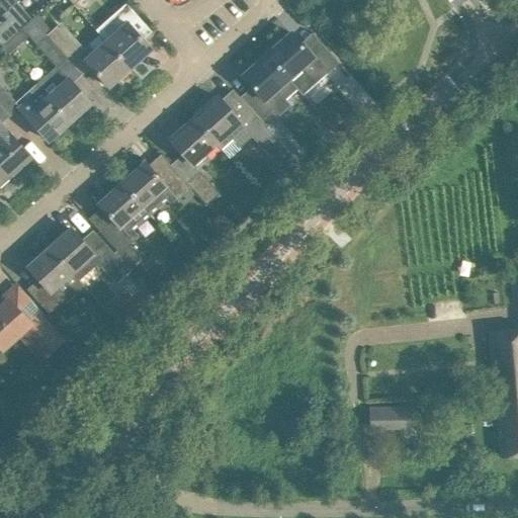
[(0,0),(0,4),(5,11),(2,14),(6,19),(0,24),(0,44),(1,46),(18,30),(17,30),(21,27),(31,18),(17,2),(15,0),(0,0)]
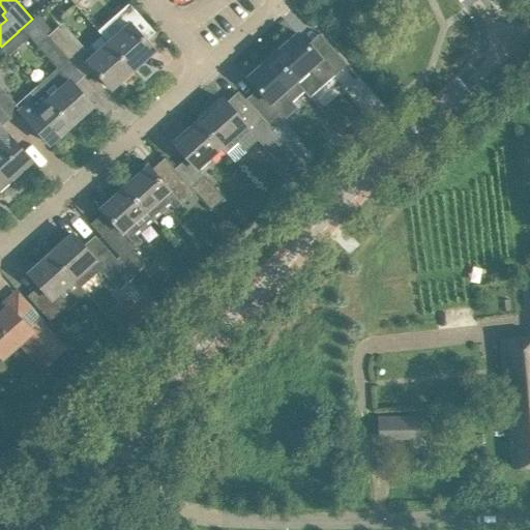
[(128,2),(97,30),(109,41),(131,68),(153,50),(145,40),(154,32),(128,2)]
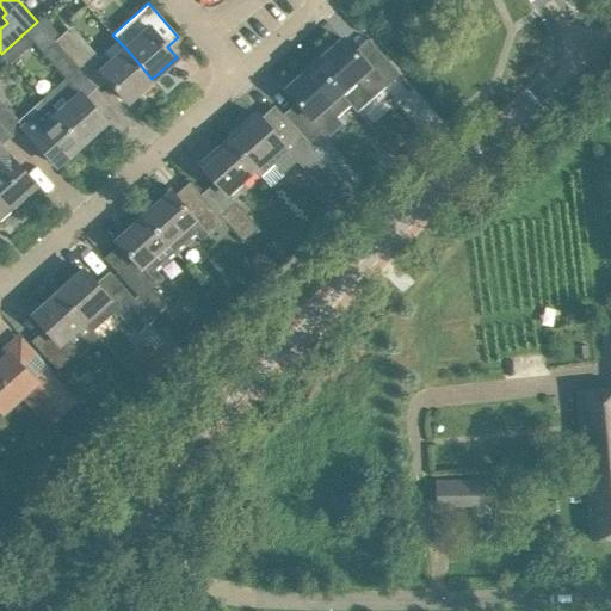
[(37,22),(25,32),(63,75),(75,65),(55,41),(37,22)]
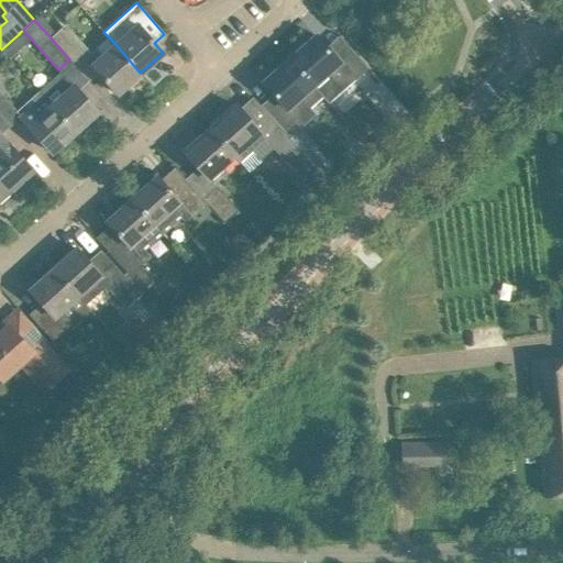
[(56,32),(51,37),(69,59),(76,67),(87,57),(61,29),(56,32)]
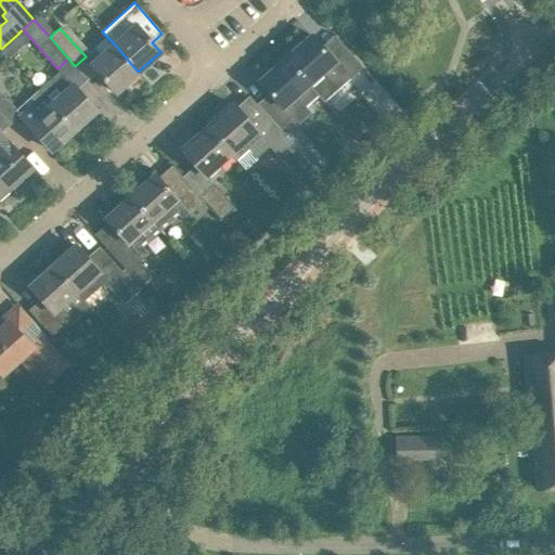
[(363,66),(344,44),(331,55),(311,34),(285,57),(317,94),(323,101),(363,66)]
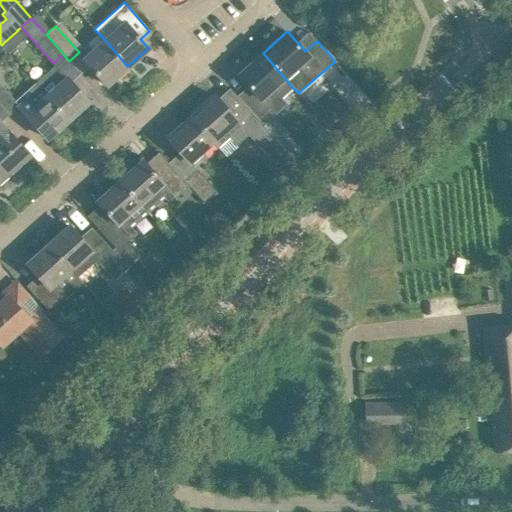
[(127,66),(105,40),(84,59),(106,85),(127,66)]
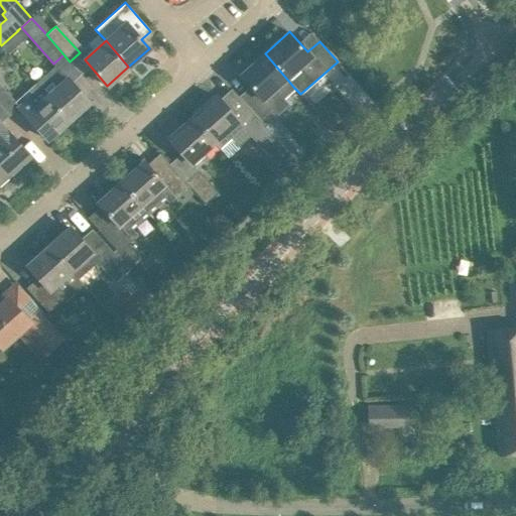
[(284,97),(294,88),(265,53),(241,75),(259,95),(247,106),(266,126),(276,118),(290,105),(284,97)]
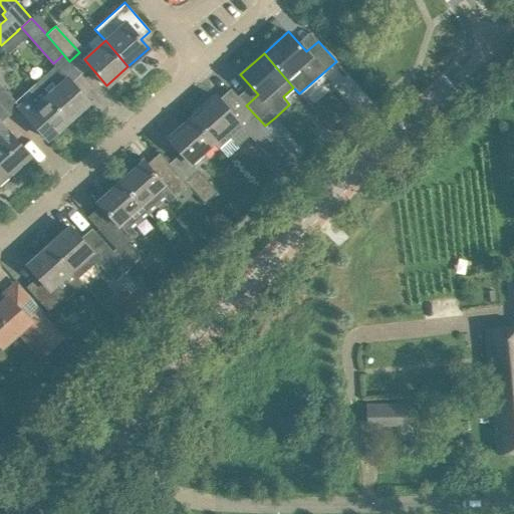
[(89,101),(67,77),(59,69),(51,76),(47,72),(34,83),(67,120),(89,101)]
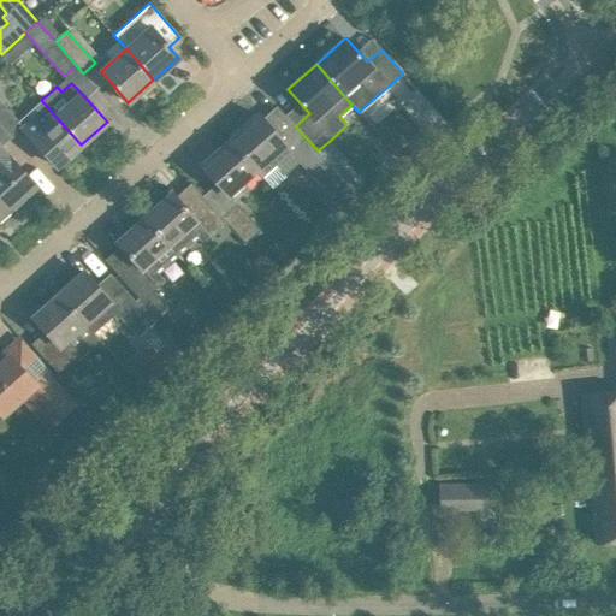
[(9,132),(21,123),(0,99),(0,125),(11,138),(12,137),(9,132)]
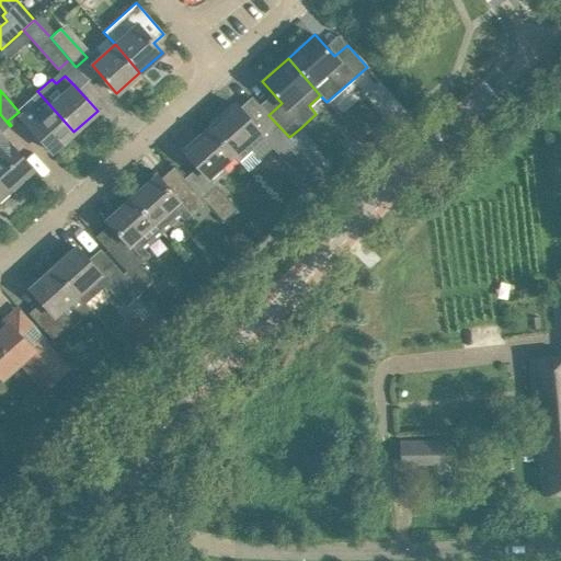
[(21,116),(30,126),(29,126),(52,151),(73,132),(37,91),(25,102),(30,106),(20,115),(21,116)]
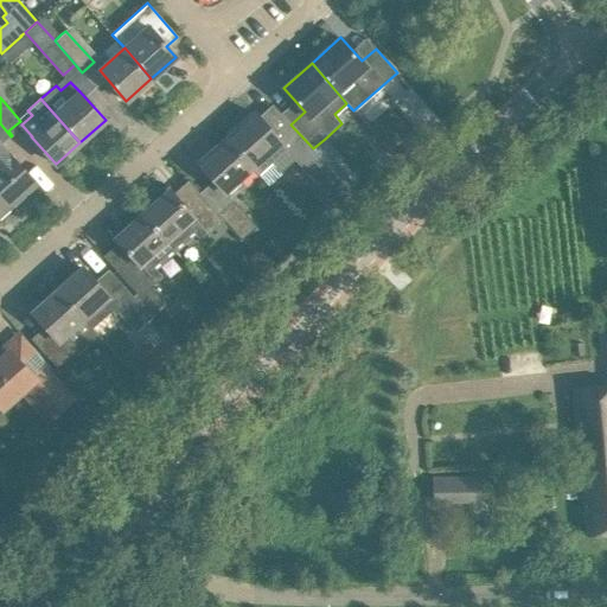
[(255,113),(227,139),(251,167),(253,167),(257,172),(270,160),(280,171),(293,159),(301,168),(311,179),(320,190),(314,195),(327,209),(332,215),(355,196),(349,190),(334,173),(326,165),(314,151),(313,148),(291,125),(281,133),(285,138),(280,141),(255,113)]
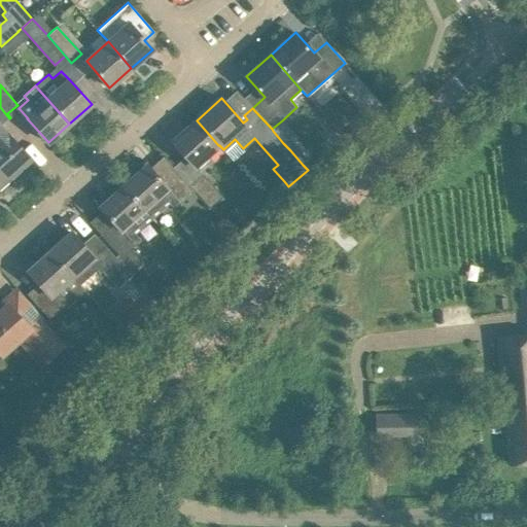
[(0,126),(9,118),(0,107),(0,126)]
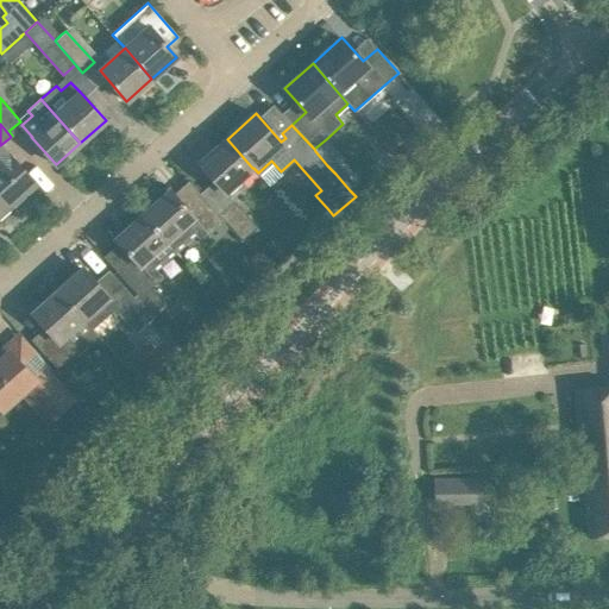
[(225,192),(252,168),(227,139),(200,163),(225,192)]
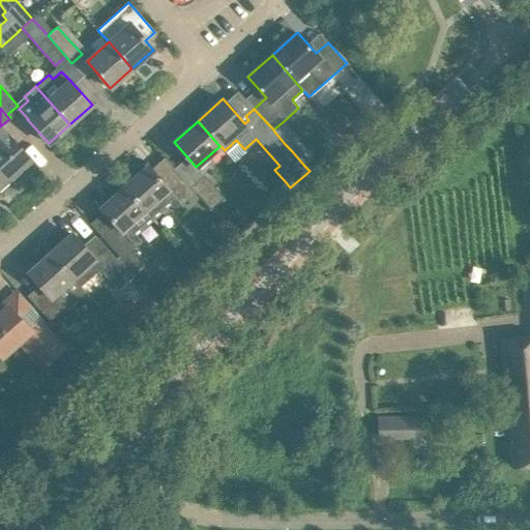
[(284,121),(273,129),(274,131),(285,144),(290,139),(295,135),(284,121)]
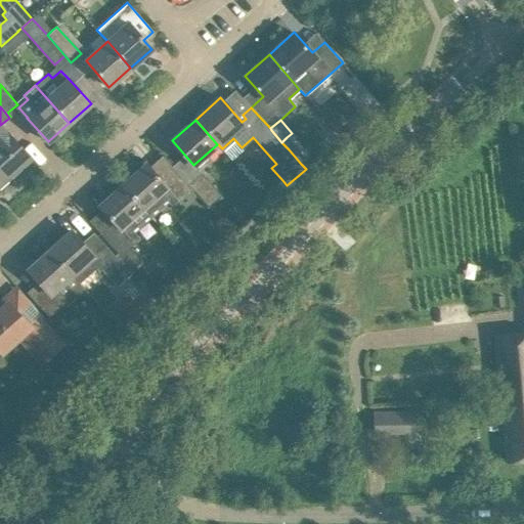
[(0,168),(8,177),(30,158),(3,128),(0,130),(0,168)]
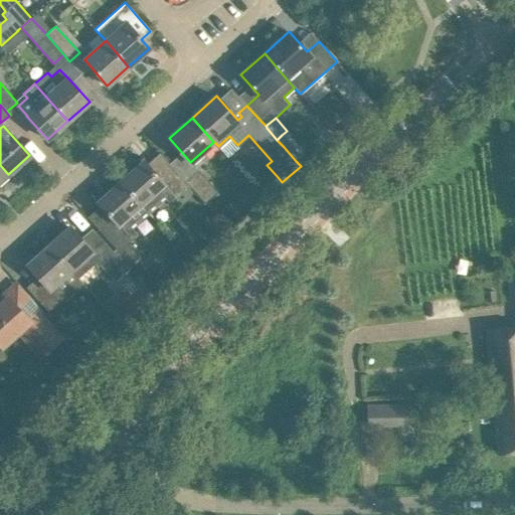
[(282,135),(277,140),(284,147),(289,143),(282,135)]
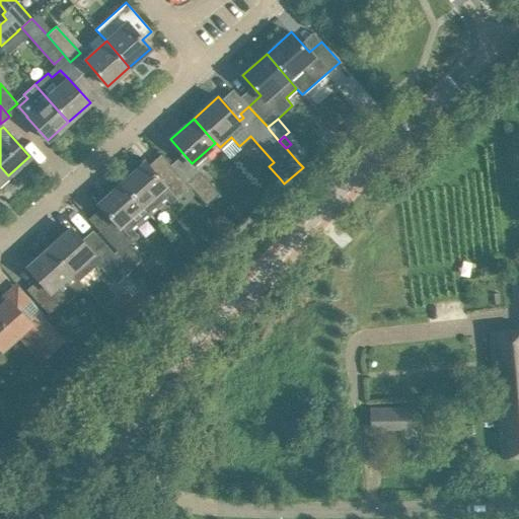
[(193,190),(188,183),(171,165),(158,177),(144,162),(121,183),(150,216),(168,200),(173,206),(193,190)]
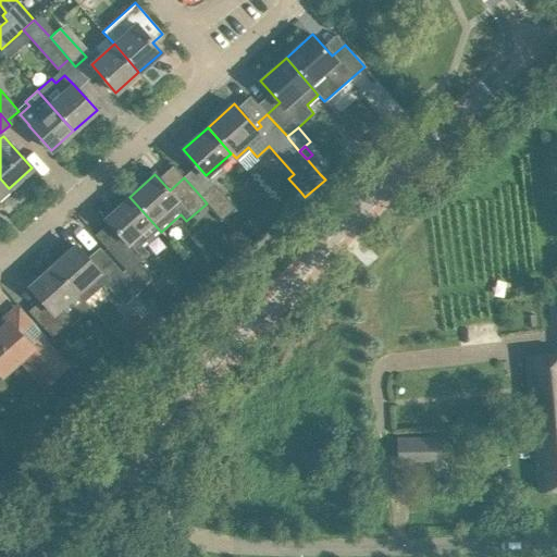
[(201,197),(207,203),(223,221),(237,209),(215,184),(201,197)]
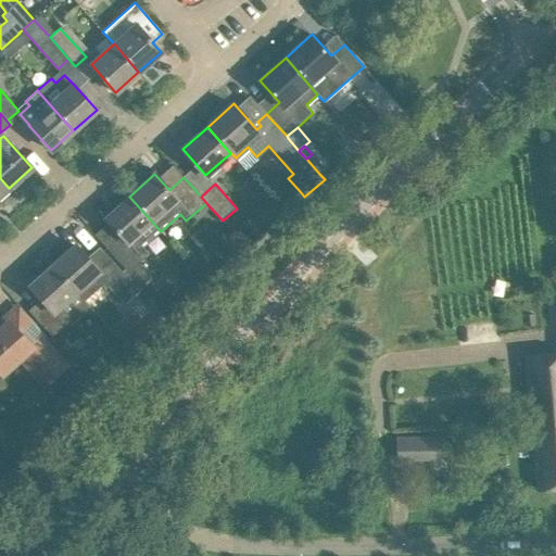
[(106,245),(105,245),(126,268),(125,268),(127,272),(142,289),(143,289),(153,280),(149,265),(143,258),(149,254),(142,248),(161,231),(129,197),(105,217),(121,235),(106,247),(106,245)]
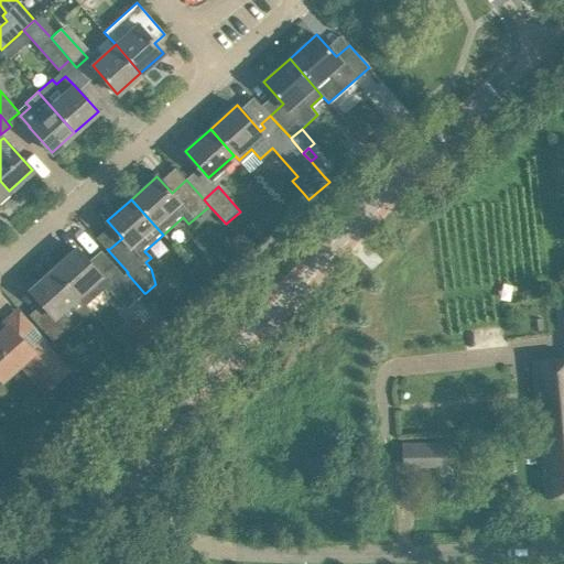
[(77,248),(53,269),(77,296),(86,305),(104,289),(107,292),(108,291),(126,311),(144,293),(129,275),(127,272),(125,274),(101,250),(88,261),(77,248)]
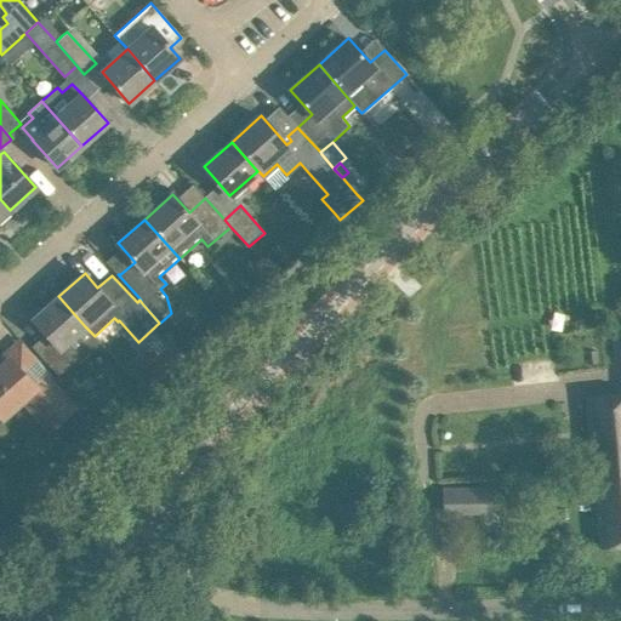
[(238,296),(228,283),(217,291),(228,303),(238,296)]
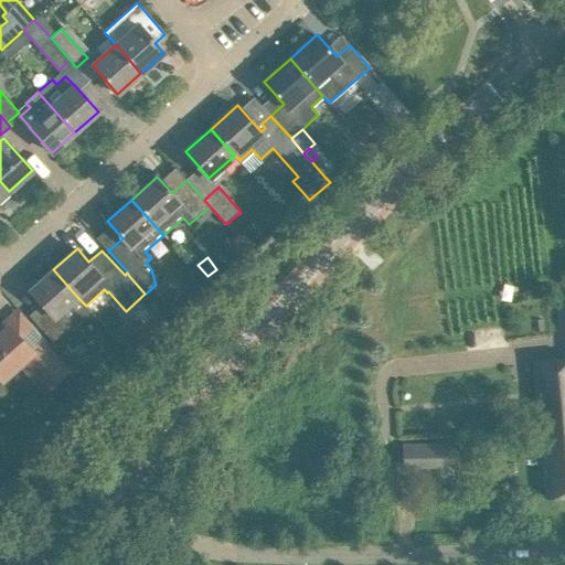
[(92,312),(77,297),(53,269),(31,290),(42,304),(29,315),(53,341),(70,326),(71,327),(72,326),(71,326),(88,309),(92,313),(92,312)]
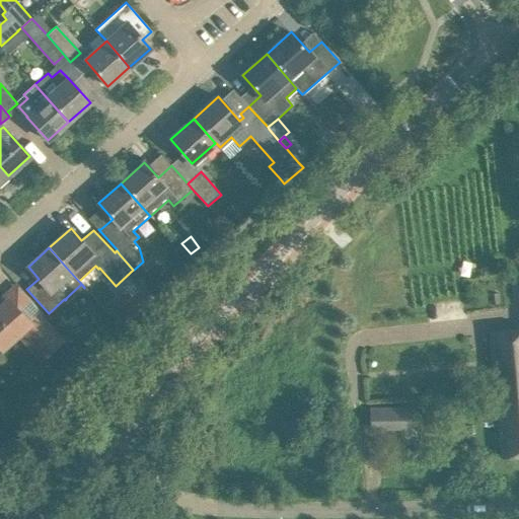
[(62,341),(39,315),(29,323),(8,300),(0,306),(0,347),(2,350),(19,335),(42,359),(62,341)]
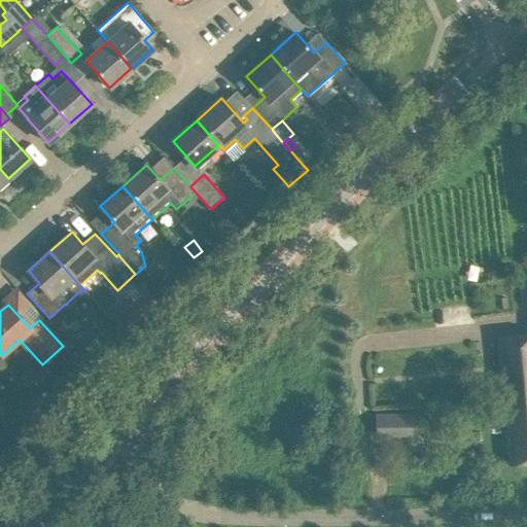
[(510,465),(526,462),(526,334),(497,338),(510,465)]
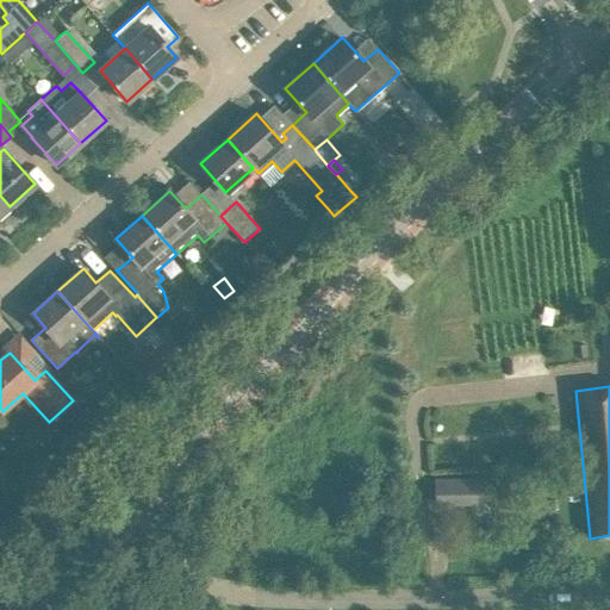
[(83,406),(70,419),(80,429),(93,416),(83,406)]
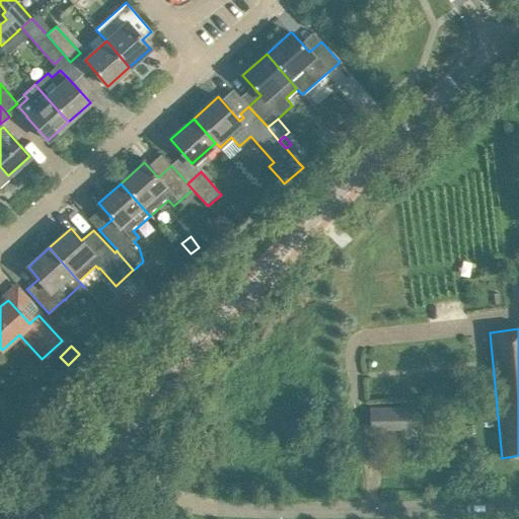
[(370,431),(408,430),(408,408),(371,409),(370,412),(370,431)]
